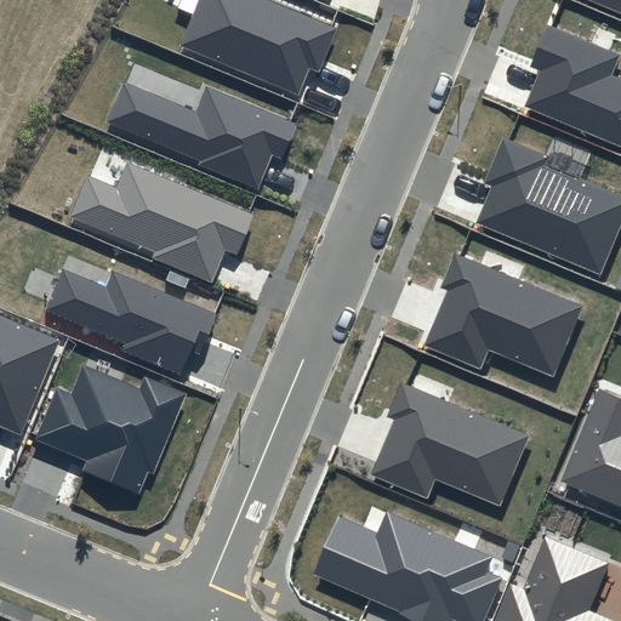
[(337,28),(271,0),(198,0),(180,45),(297,95),(309,68),(319,72),(337,28)]
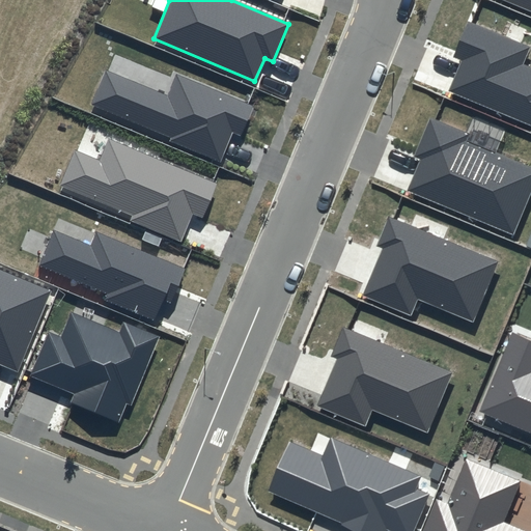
[(530,0),(503,0),(530,11),(530,0)]
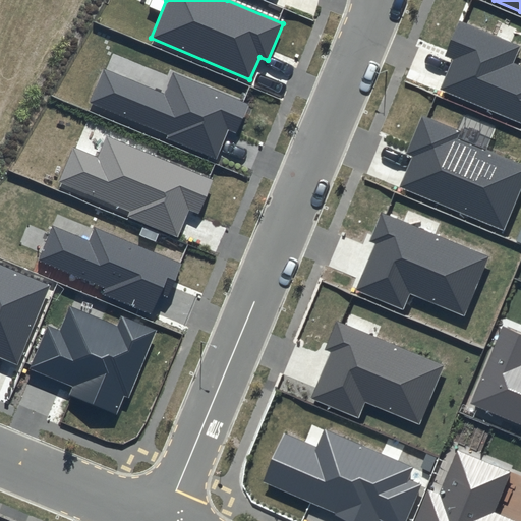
[(520,46),(459,20),(444,56),(453,59),(441,90),(520,122),(520,66),(513,63),(520,46)]
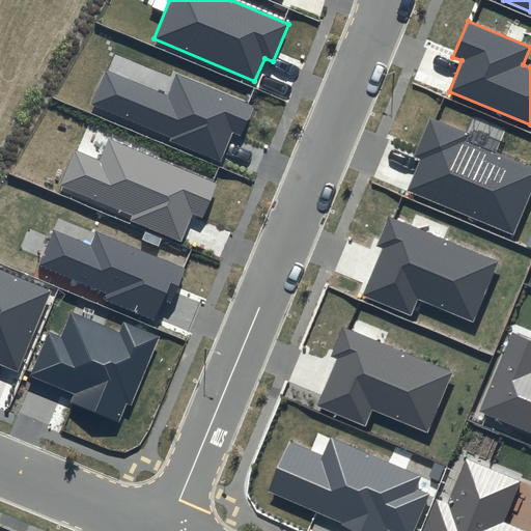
[(255,106),(175,72),(166,93),(106,68),(90,104),(171,137),(170,141),(220,162),(232,133),(242,137),(255,106)]
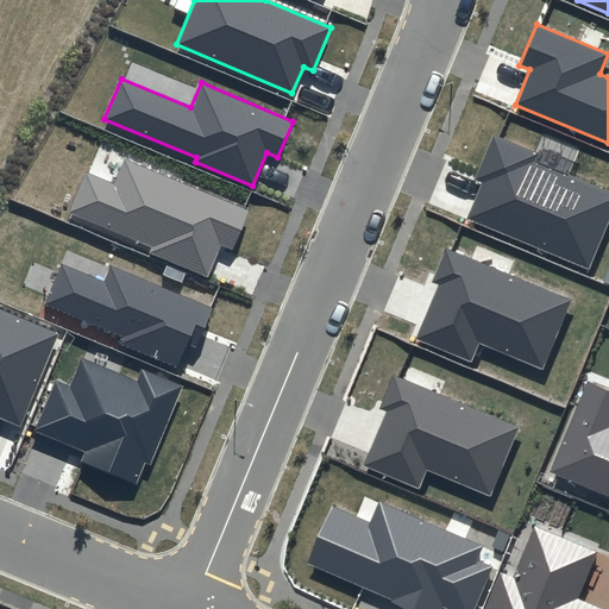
[(538,152),(494,135),(475,179),(483,182),(468,219),(588,269),(608,218),(608,192),(534,161),(538,152)]
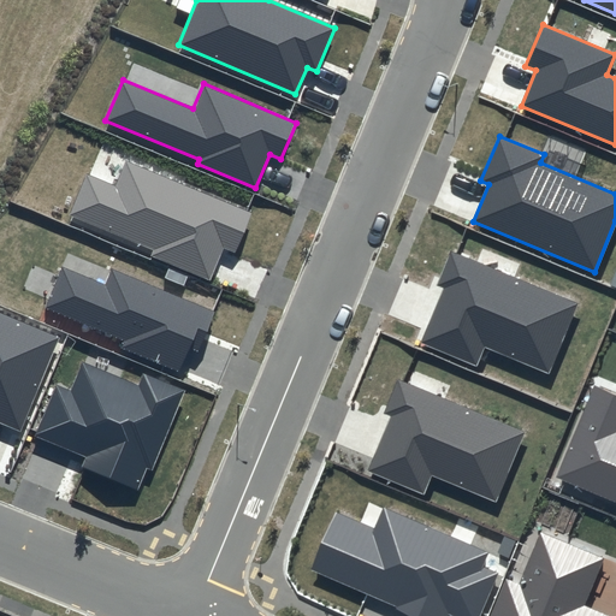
[(252,212),(125,159),(114,185),(87,175),(70,215),(153,250),(152,255),(209,279),(223,248),(235,253),(252,212)]
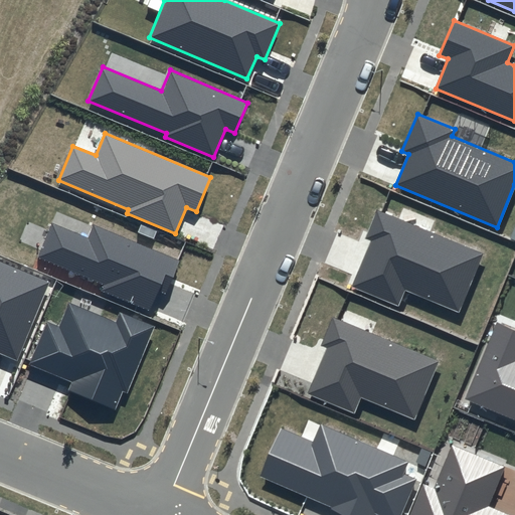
[(482,253),(376,209),(364,238),(371,241),(352,286),(397,305),(404,289),(458,311),(482,253)]
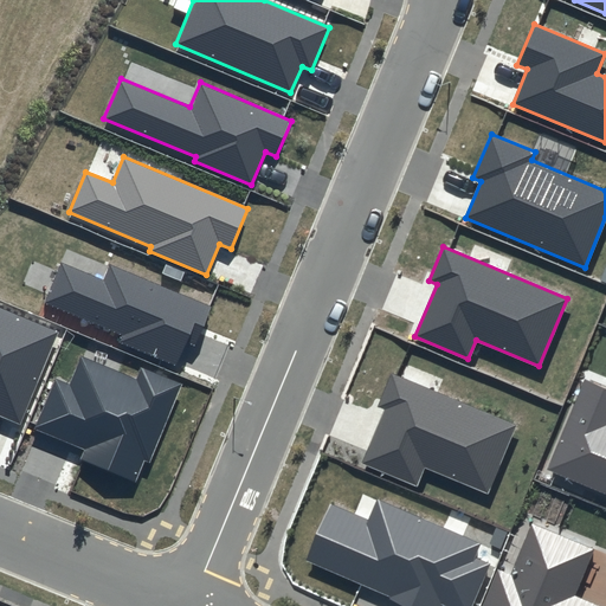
[(212,307),(109,264),(102,279),(62,263),(45,303),(121,334),(118,341),(175,365),(185,342),(195,347),(212,307)]
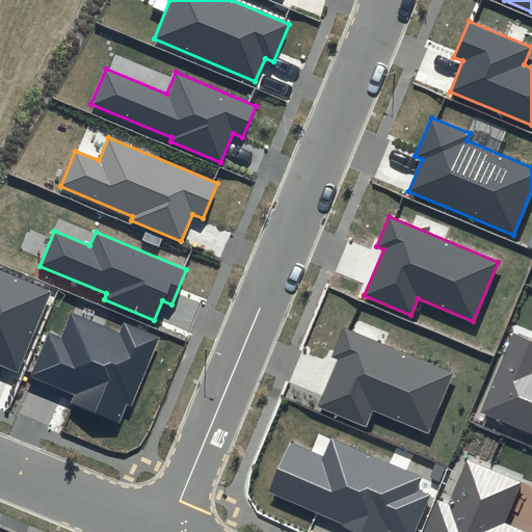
[(52,291),(0,269),(0,364),(18,372),(52,291)]
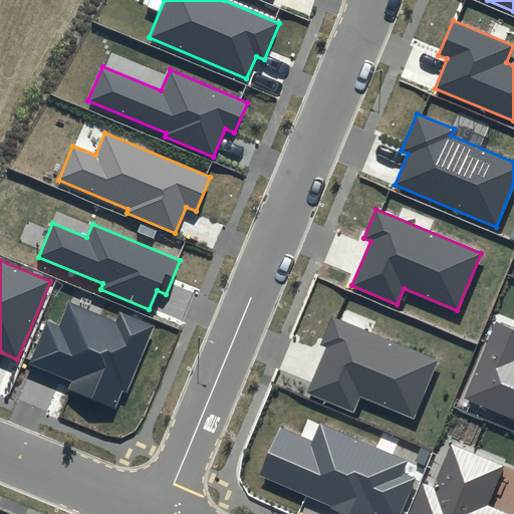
[(115,320),(69,301),(58,326),(47,321),(30,363),(71,380),(68,390),(114,409),(122,391),(126,393),(155,325),(119,311),(115,320)]
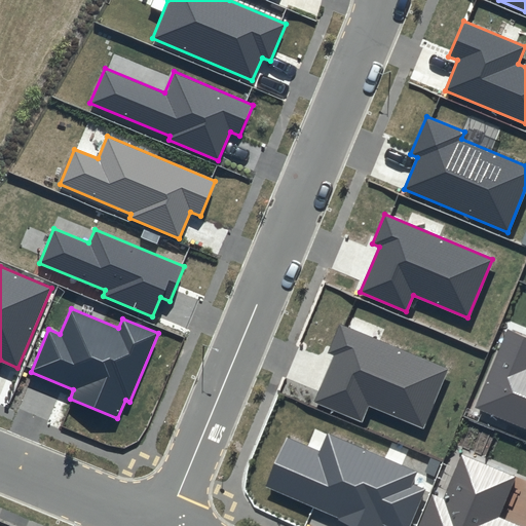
[(448,369),(339,323),(327,351),(334,354),(313,402),(362,422),(369,406),(423,428),(448,369)]
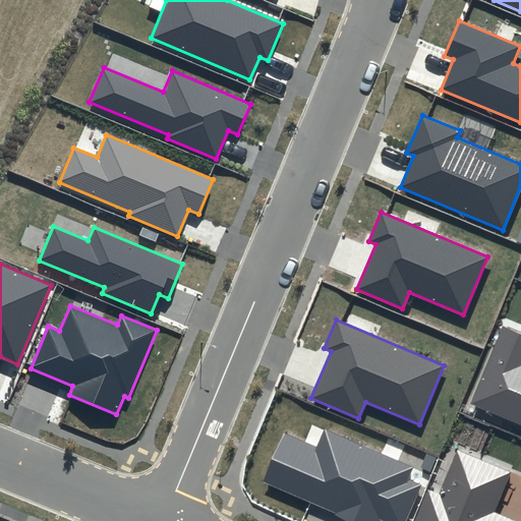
[(520,334),(503,327),(470,404),(520,424),(520,334)]
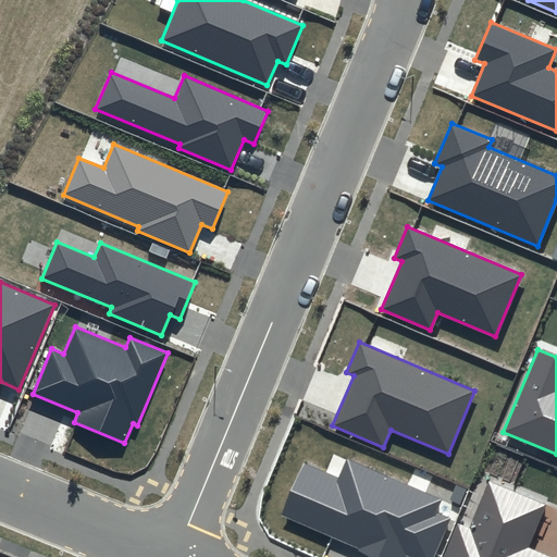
[(442,499),(346,458),(338,477),(305,462),(282,517),(375,556),(404,556),(406,554),(412,556),(432,556),(449,519),(436,514),(442,499)]
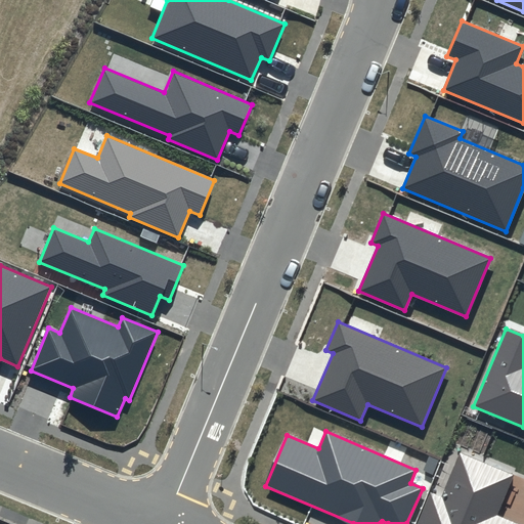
[(518,523),(497,515),(514,475),(460,453),(442,497),(431,492),(418,523),(518,523)]
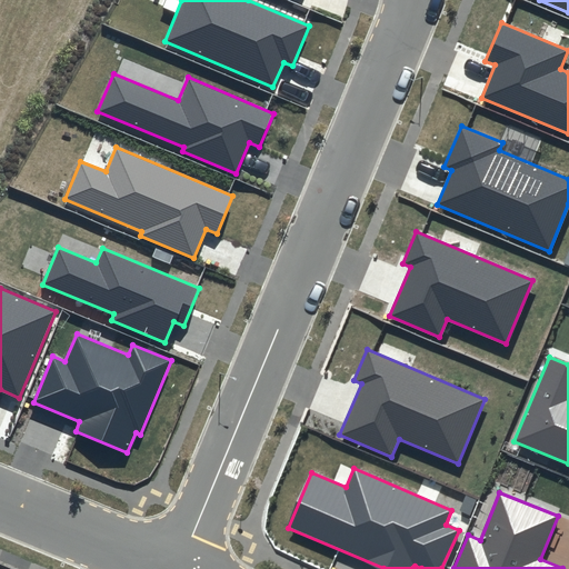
All buildings are outlined.
